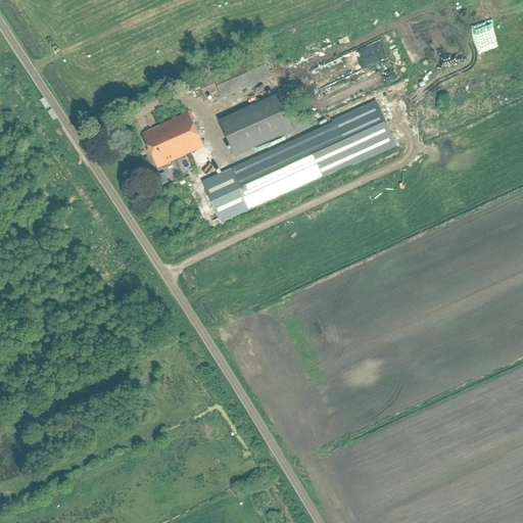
[(348,72),(384,60),(379,45),(344,56),(346,63),(345,63),(348,72)]
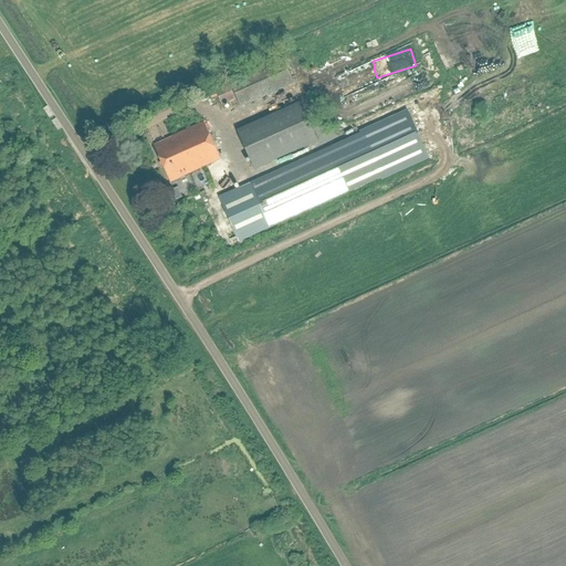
[(282,56),(229,79),(240,105),(293,83),(282,56)]
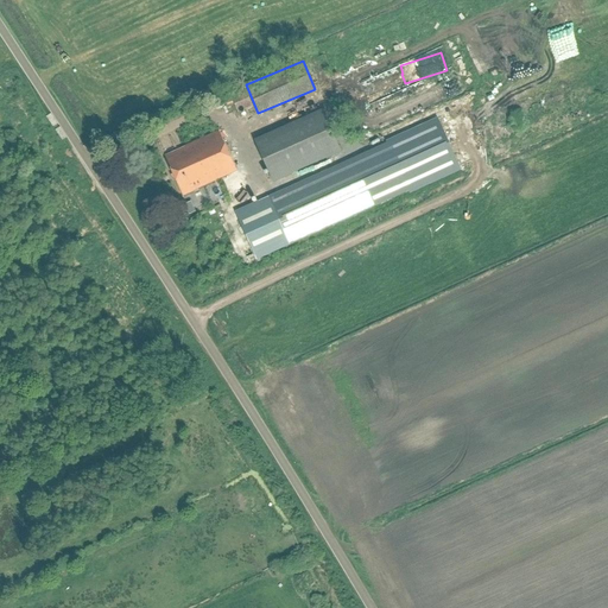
[(352,80),(371,75),(368,65),(349,71),(352,80)]
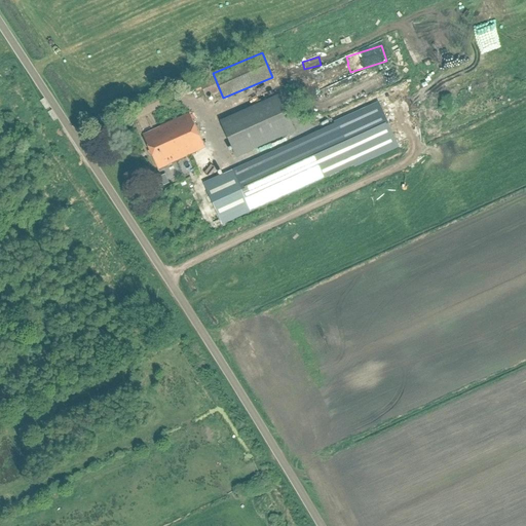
[(331,83),(332,70),(323,70),(323,82),(331,83)]
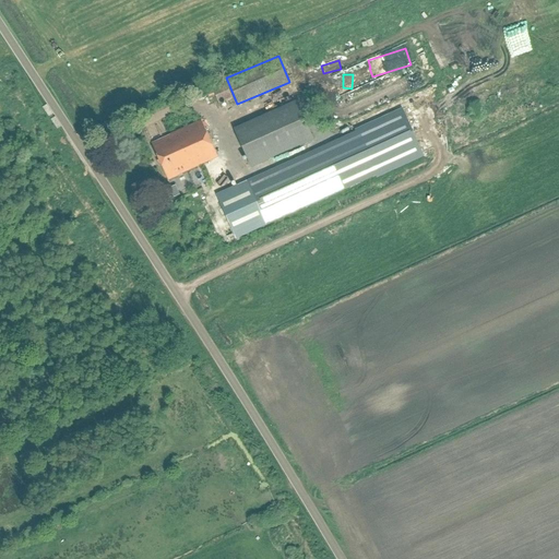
[(226,83),(213,88),(219,103),(233,97),(226,83)]
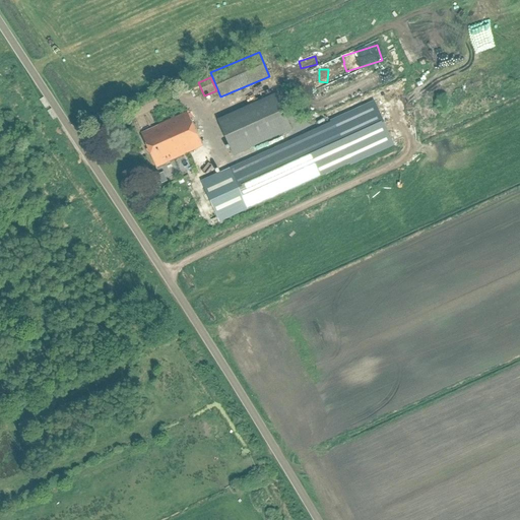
[(275,93),(218,119),(235,155),(291,130),(275,93)]
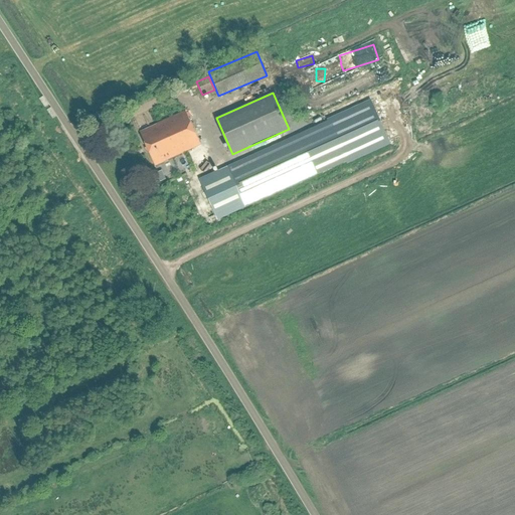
[(370,103),(383,134),(393,130),(389,120),(393,118),(394,121),(401,118),(394,99),(386,102),(389,111),(383,114),(378,100),(370,103)]
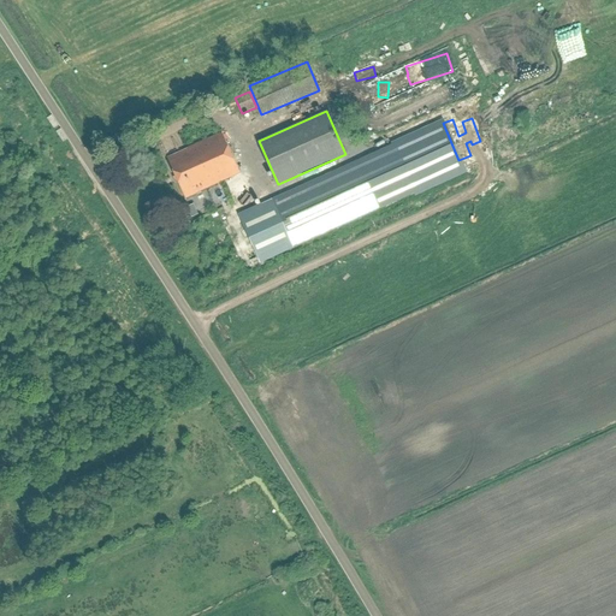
[(454,172),(437,125),(427,129),(444,177),(444,176),(448,187),(465,181),(463,177),(491,167),(485,147),(477,150),(479,155),(457,163),(460,170),(454,172)]
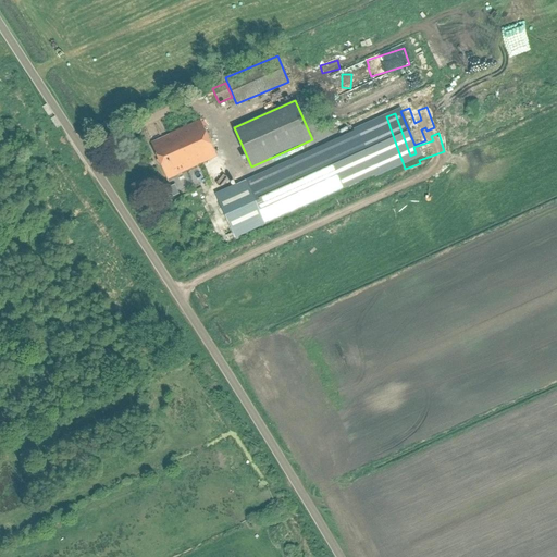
[(170,134),(151,144),(168,180),(177,175),(176,174),(217,155),(200,120),(170,134)]
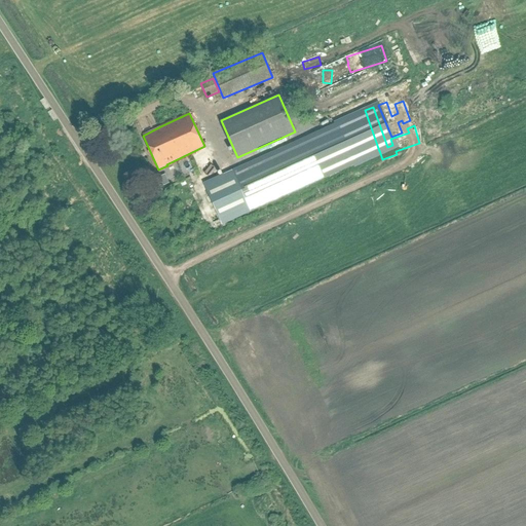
[(336,123),(204,181),(226,222),(354,164),(336,123)]
